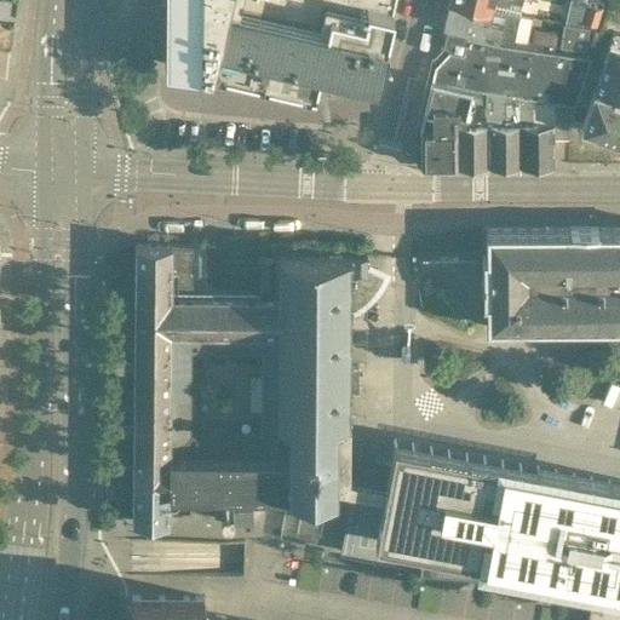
[(371,78),(377,79),(394,0),(165,0),(165,1),(165,6),(165,21),(165,26),(165,40),(165,45),(165,59),(165,63),(167,63),(200,64),(211,67),(211,63),(224,67),(314,87),(346,96),(352,73),(371,78)]
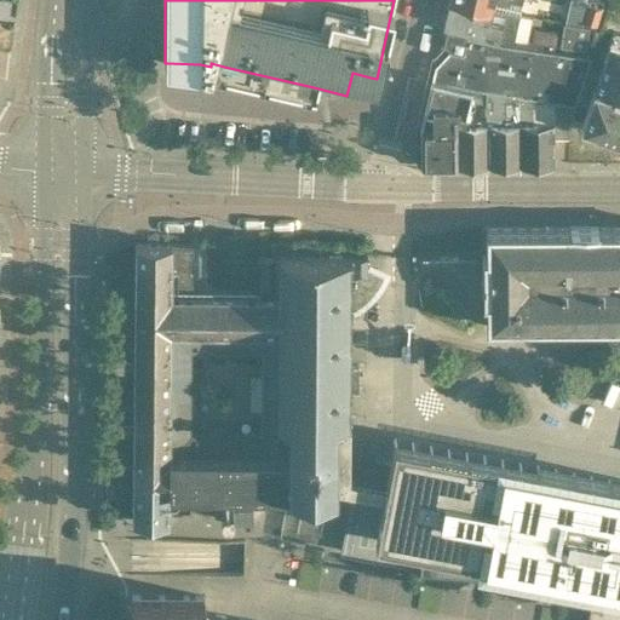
[(514,38),(518,15),(491,9),(455,0),(448,0),(443,24),(447,24),(484,33),(499,36),(504,36),(514,38)]
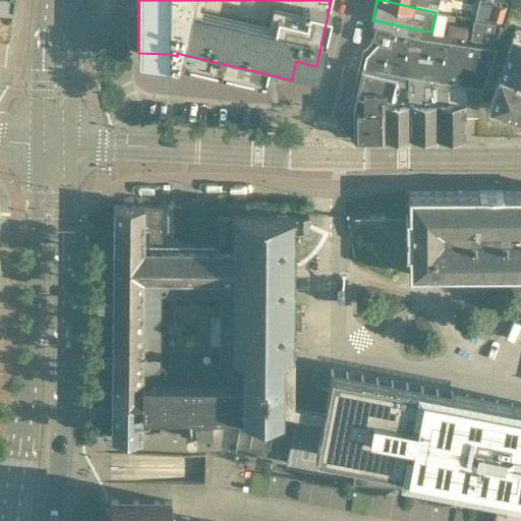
[(438,0),(383,0),(412,7),(436,12),(438,0)]
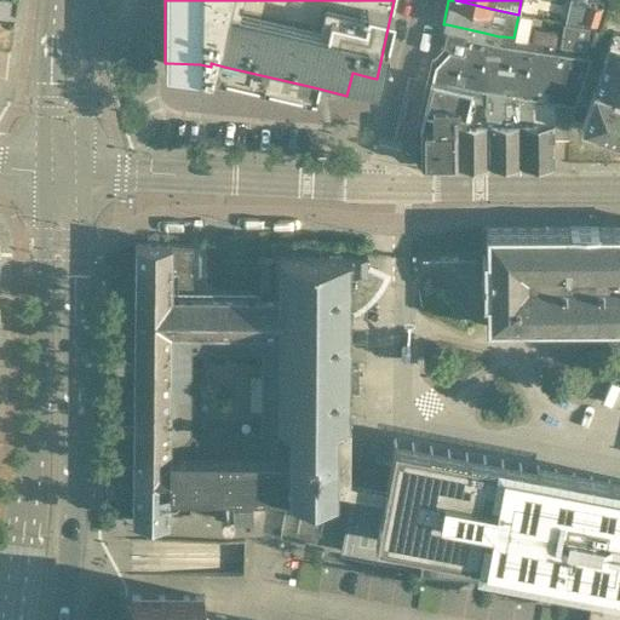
[(587,3),(581,19),(596,24),(602,7),(587,3)]
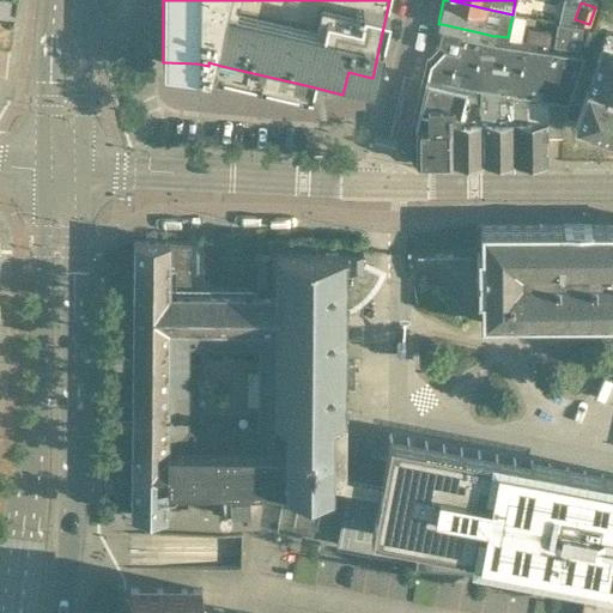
[(580,48),(584,25),(563,22),(559,44),(580,48)]
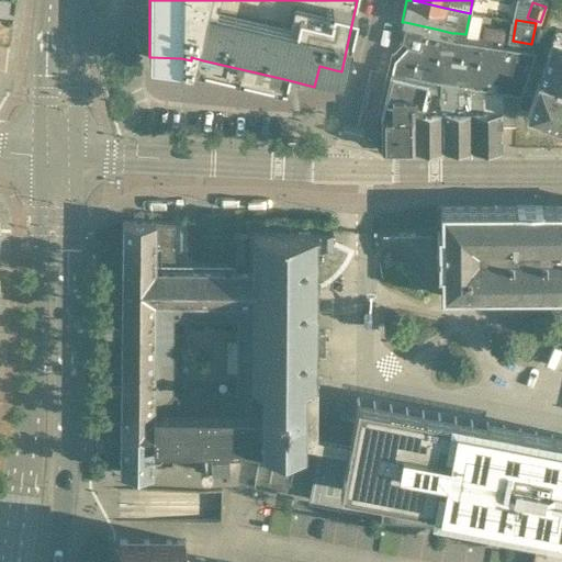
[(391,69),(391,70),(436,81),(440,82),(460,85),(469,87),(482,88),(520,96),(521,93),(535,52),(487,44),(451,38),(438,35),(404,27),(401,38),(407,44),(394,58),(391,69)]
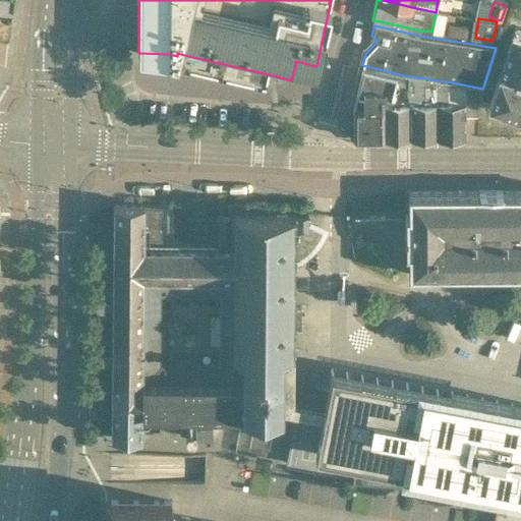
[(520,38),(512,35),(488,105),(520,115),(520,38)]
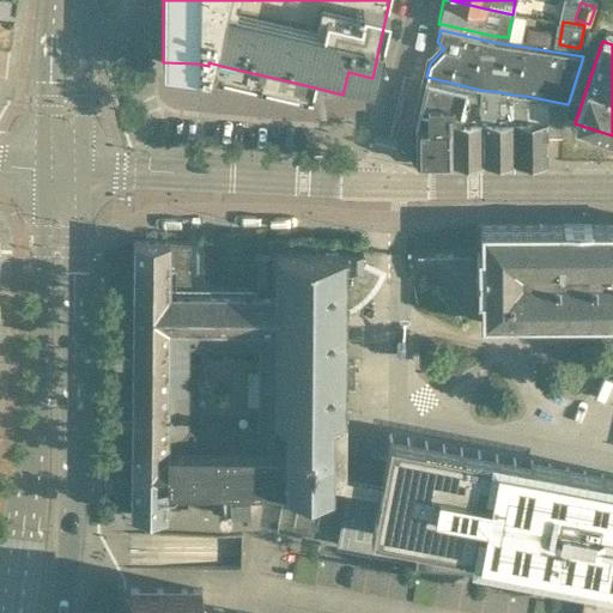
[(483,162),(483,121),(480,121),(480,90),(475,89),(426,77),(416,122),(416,162),(483,162)]
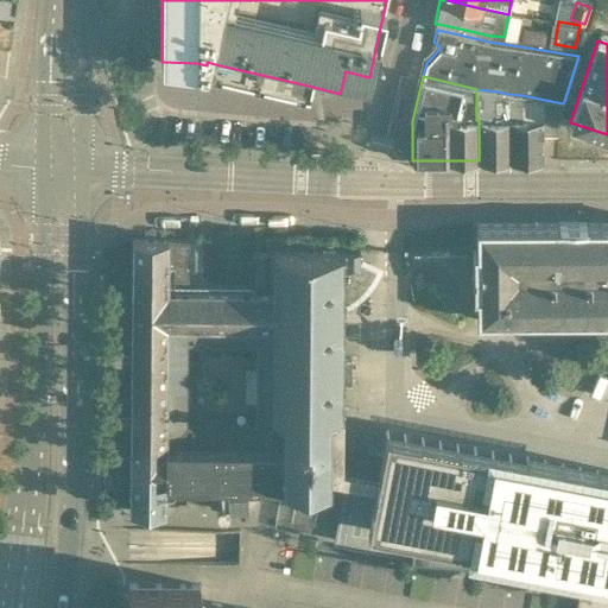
[(507,120),(507,94),(498,92),(476,89),(476,120),(479,120),(479,160),(510,160),(511,120),(507,120)]
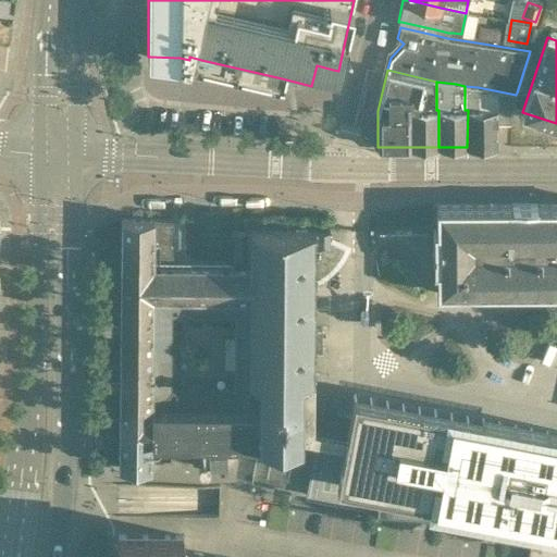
[(510,122),(510,118),(516,95),(478,87),(465,86),(465,110),(468,110),(467,147),(497,147),(497,123),(510,122)]
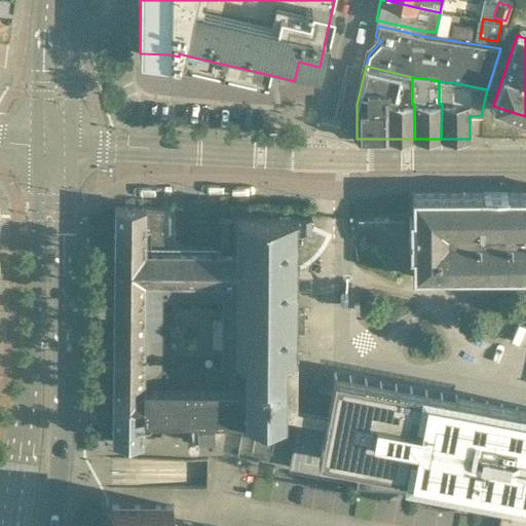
[(525,273),(525,192),(506,192),(483,192),(412,193),(412,215),(409,215),(409,217),(409,253),(412,253),(412,274),(525,273)]
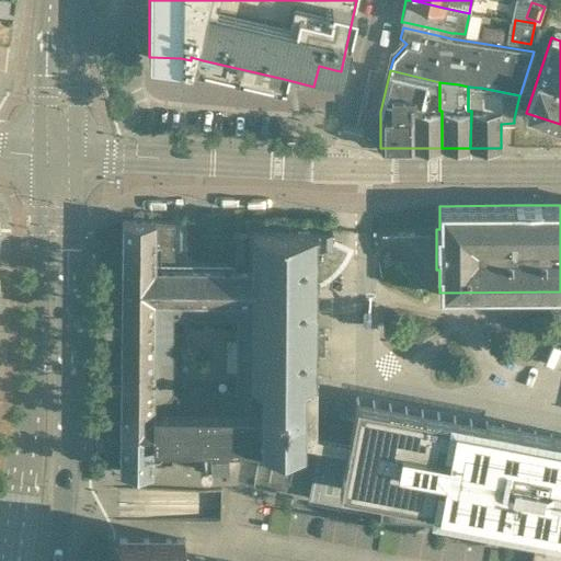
[(237,392),(172,391),(172,318),(237,318),(237,319),(238,319),(238,266),(235,266),(173,266),(173,220),(122,219),(122,232),(119,235),(119,244),(122,247),(119,470),(152,470),(152,461),(171,461),(171,444),(239,444),(237,392)]
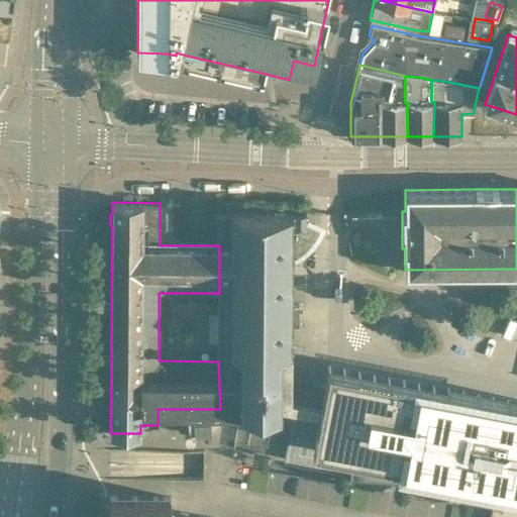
[(306,222),(306,215),(306,213),(294,212),(290,211),(287,211),(270,211),(270,210),(253,210),(252,211),(236,211),(236,210),(232,210),(232,211),(229,211),(229,212),(217,212),(216,245),(219,245),(219,294),(218,294),(218,362),(220,409),(239,409),(239,410),(279,410),(280,380),(291,380),(291,349),(292,349),(292,346),(289,346),(289,326),(293,326),(293,325),(299,325),(299,303),(293,303),(293,302),(289,302),(290,282),(293,282),(293,280),(290,280),(290,260),(293,260),(293,259),(300,254),(306,249),(312,243),(316,236),(320,229),(306,222)]
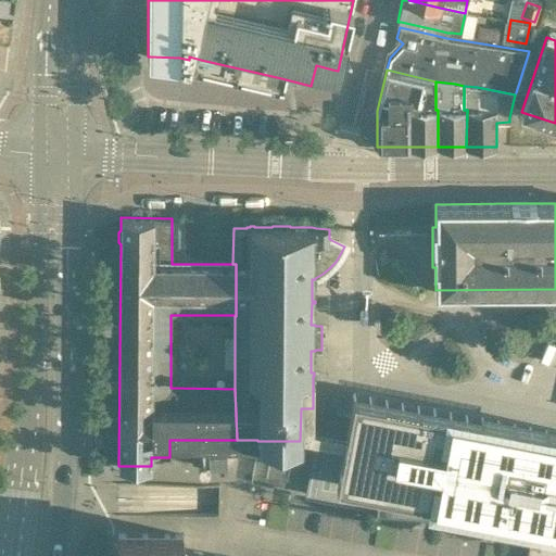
[(555,430),(416,404),(352,391),(336,479),(377,487),(376,509),(460,515),(460,517),(458,517),(458,518),(555,536),(555,430)]
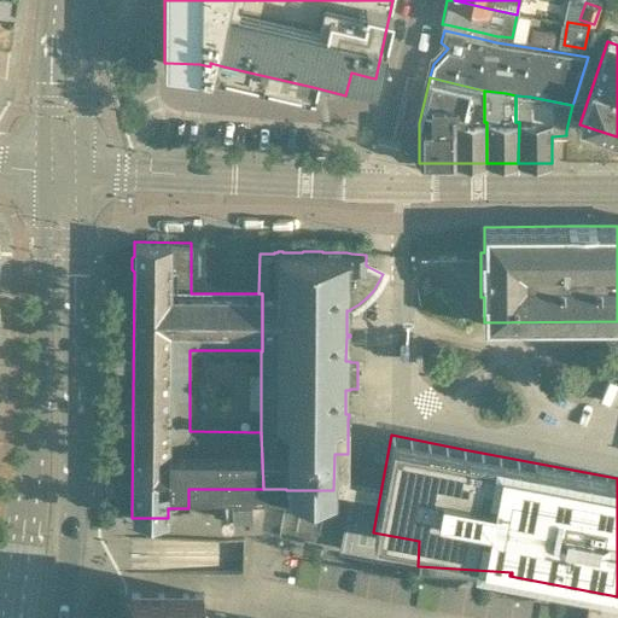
[(130,593),(130,617),(438,617),(444,586),(316,561),(292,538),(244,537),(244,573),(132,573),(130,593)]
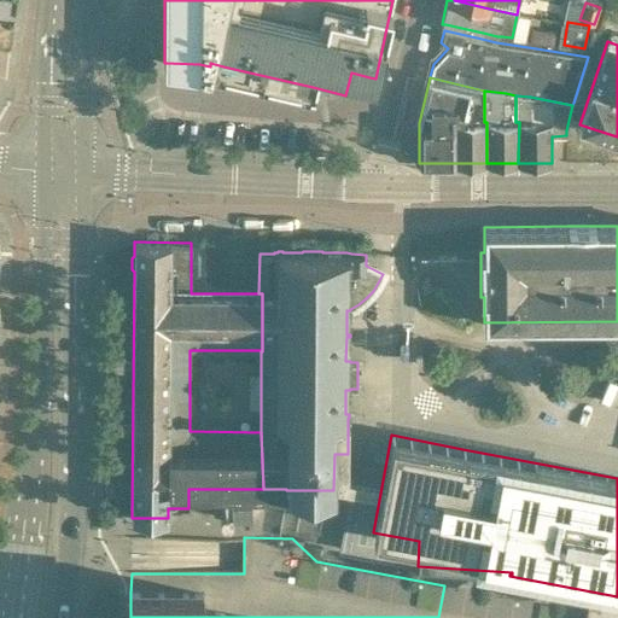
[(617,617),(617,596),(589,592),(583,617),(617,617)]
